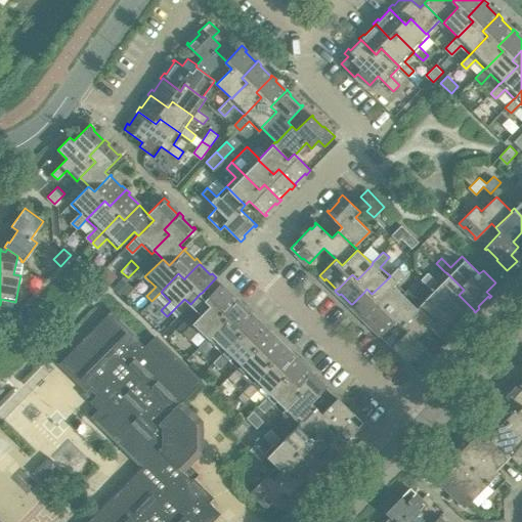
[(402,294),(405,292),(395,281),(404,272),(398,266),(390,275),(390,276),(372,294),(366,289),(364,292),(352,304),(351,304),(349,305),(354,309),(355,308),(365,318),(366,319),(379,306),(382,304),(387,309),(402,294)]
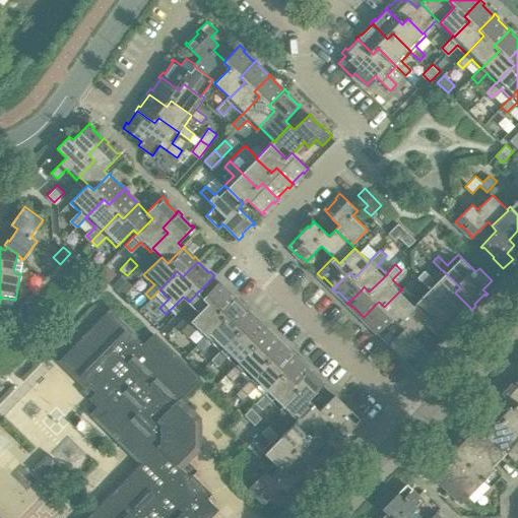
[(443,270),(442,270),(433,279),(424,270),(417,276),(427,285),(430,288),(431,287),(446,303),(441,308),(448,314),(456,323),(455,323),(457,325),(461,320),(460,319),(470,309),(470,308),(462,300),(455,293),(460,287),(443,270)]
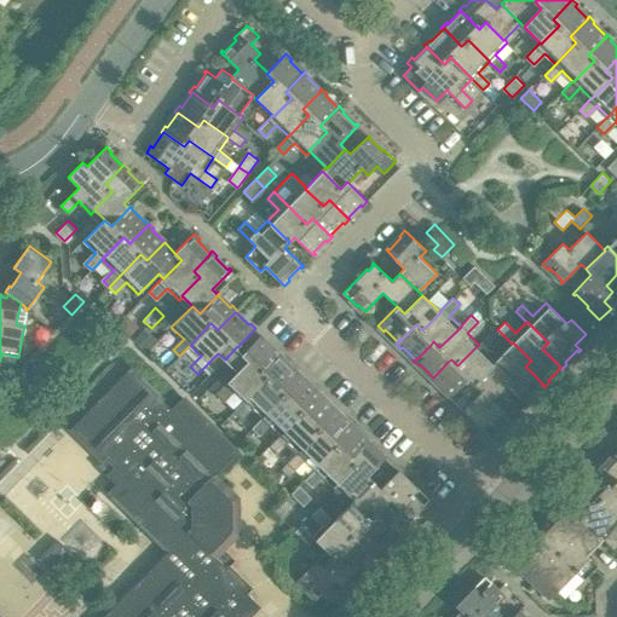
[(278,355),(277,353),(265,341),(267,339),(261,334),(244,352),(242,353),(240,351),(236,347),(225,359),(228,363),(230,365),(237,372),(228,381),(215,392),(224,399),(235,388),(246,399),(248,396),(266,378),(260,372),(263,370),(278,355)]
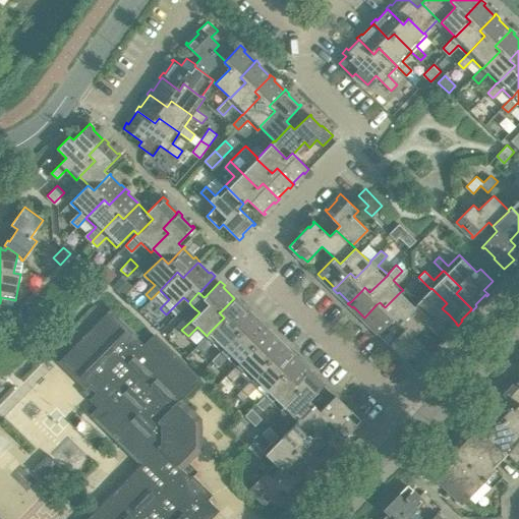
[(431,288),(430,289),(417,303),(433,318),(426,324),(426,325),(434,331),(443,340),(448,336),(446,335),(456,324),(457,324),(449,314),(442,308),(447,303),(431,288)]
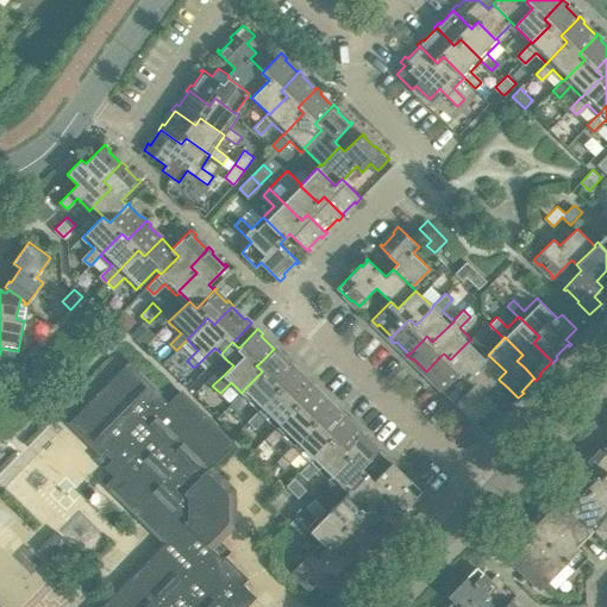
[(487,361),(485,358),(468,342),(450,360),(444,354),(440,356),(426,371),(425,370),(424,371),(429,377),(431,375),(443,387),(440,389),(443,390),(460,374),(461,371),(468,379),(487,361)]
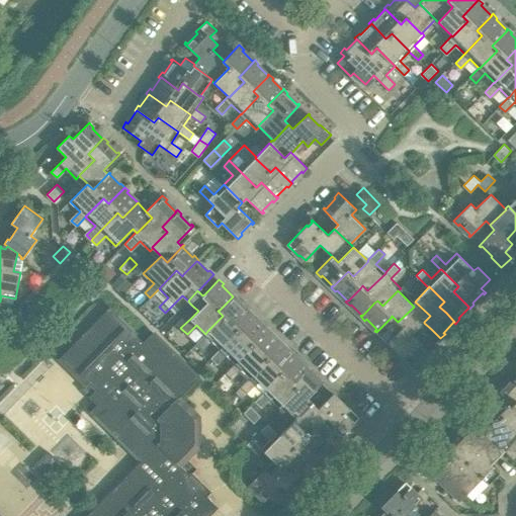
[(248,311),(247,310),(237,299),(238,298),(234,293),(232,295),(233,296),(220,310),(218,311),(223,316),(207,331),(205,334),(196,343),(201,348),(210,339),(220,348),(221,348),(223,346),(238,331),(233,326),(234,324),(248,311)]
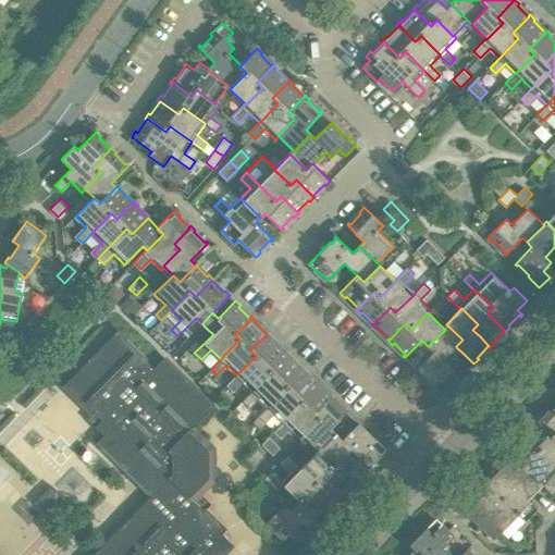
[(451,366),(444,359),(456,347),(456,346),(463,340),(446,324),(443,328),(445,330),(428,346),(433,352),(417,369),(418,370),(420,368),(424,372),(422,374),(433,384),(444,395),(449,390),(456,382),(455,381),(460,375),(451,366)]
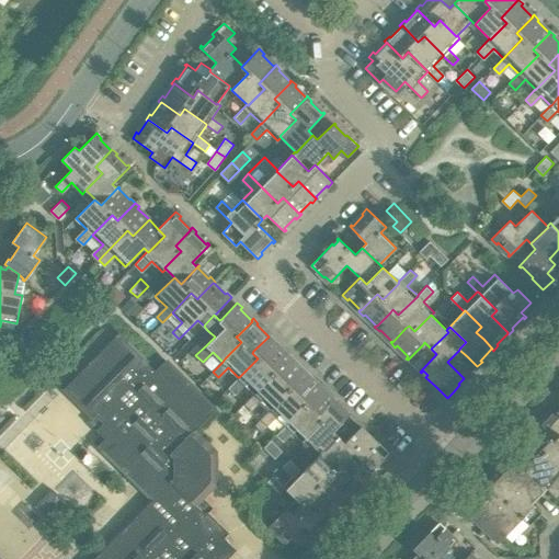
[(92,558),(1,558),(0,558),(219,558),(230,549),(221,540),(229,532),(207,511),(205,513),(195,504),(208,490),(216,482),(216,451),(208,443),(195,430),(216,409),(166,360),(155,371),(147,363),(149,362),(118,331),(64,388),(94,418),(97,414),(104,423),(97,430),(104,437),(98,444),(152,498),(92,558)]
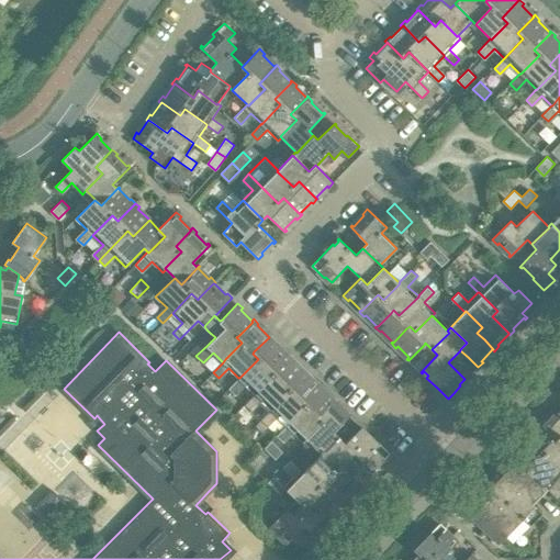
[(284,353),(283,351),(272,340),(275,339),(269,335),(268,336),(269,337),(254,351),(253,354),(258,359),(242,376),(239,378),(228,389),(235,394),(245,384),(254,393),(255,394),(258,391),(273,374),(268,369),(270,367),(284,353)]
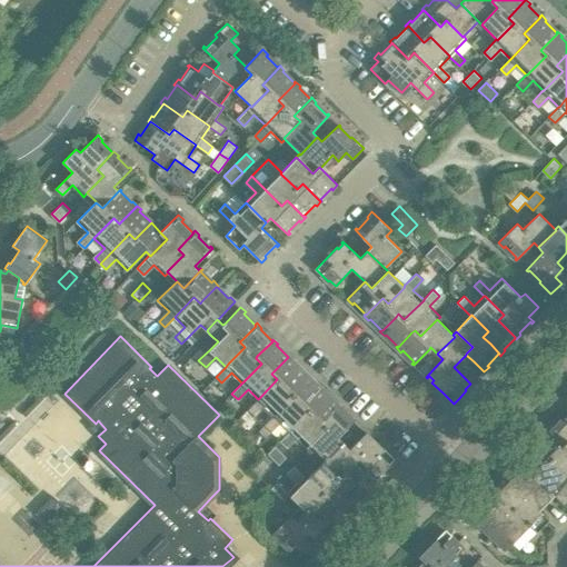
[(305,372),(304,372),(292,361),(294,359),(289,355),(287,356),(288,357),(274,371),(271,374),(277,379),(261,396),(258,399),(248,409),(254,415),(264,405),(274,414),(274,415),(275,415),(277,413),(294,395),(288,389),(290,388),(305,372)]
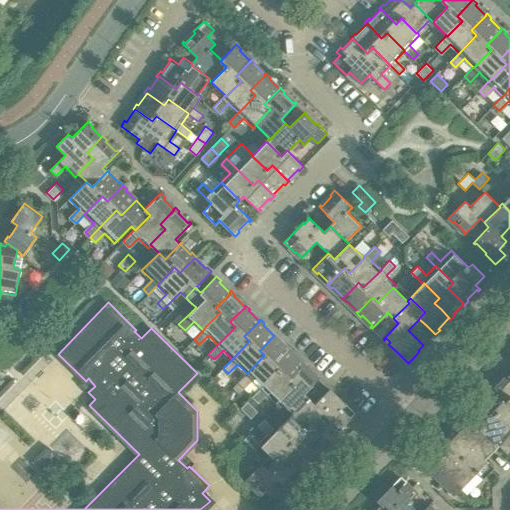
[(288,350),(287,349),(277,339),(279,338),(274,333),(273,335),(274,335),(261,349),(259,350),(264,355),(249,371),(247,373),(246,373),(238,382),(243,387),(252,378),(261,387),(264,385),(279,370),(274,365),(275,363),(288,350)]
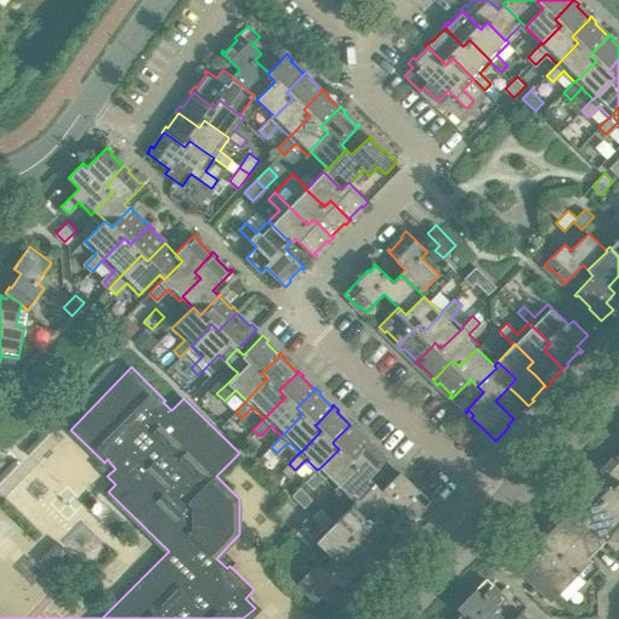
[(339,484),(356,466),(350,460),(361,449),(368,442),(367,441),(355,429),(356,427),(351,421),(348,424),(350,425),(334,441),(333,443),(339,449),(321,467),(317,470),(306,481),(313,488),(323,477),(335,488),(336,489),(339,486),(339,484)]
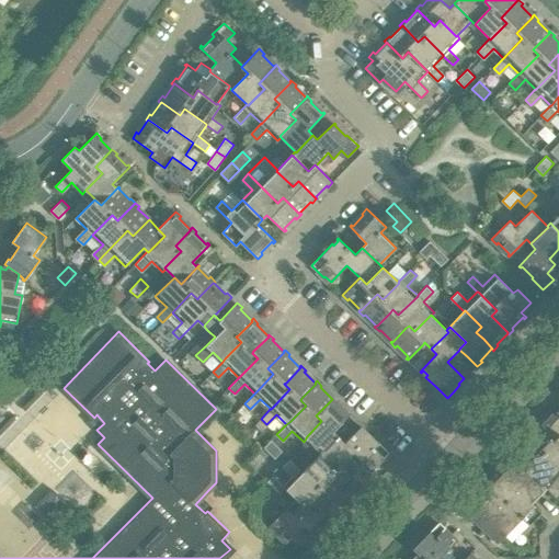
[(348,413),(337,403),(338,401),(332,397),(331,398),(332,399),(326,406),(316,415),(321,421),(306,437),(306,438),(321,453),(339,436),(333,431),(342,422),(351,414),(349,412),(348,413)]
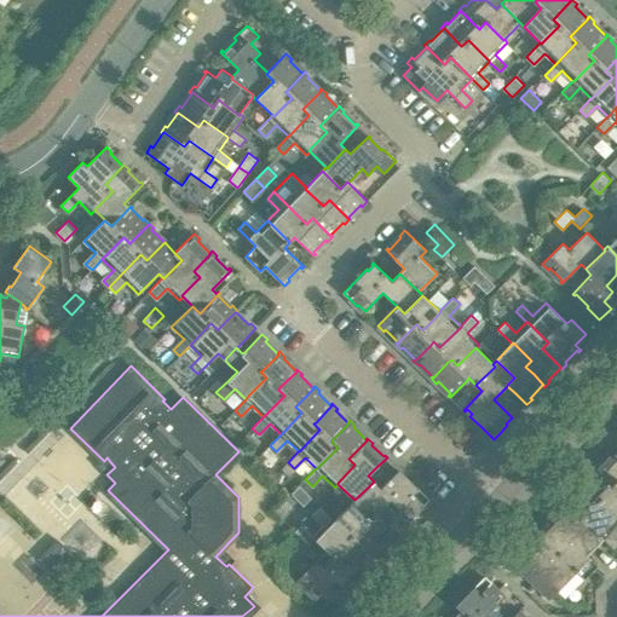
[(616,456),(609,450),(606,451),(609,454),(597,466),(595,463),(590,468),(610,488),(616,482),(616,456)]
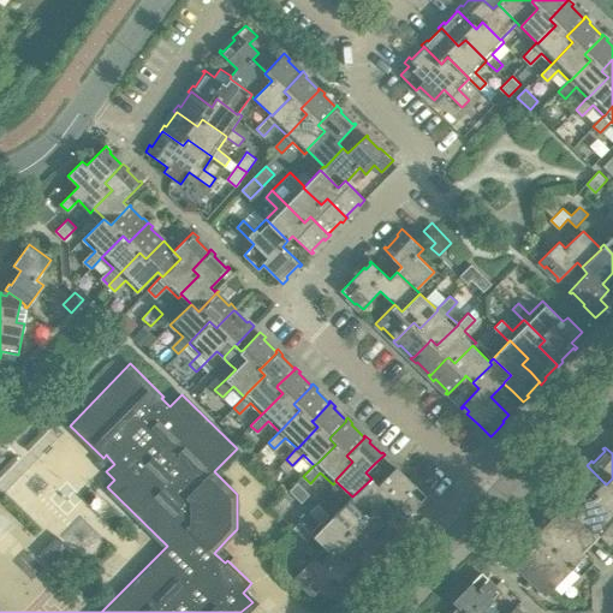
[(606,484),(587,465),(585,466),(588,468),(576,480),(573,478),(570,483),(589,503),(596,495),(612,512),(612,478),(606,484)]
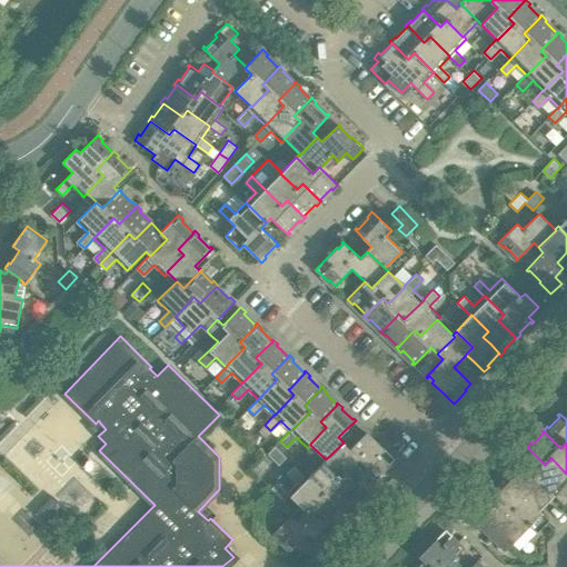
[(386,449),(374,437),(371,439),(367,435),(369,433),(367,431),(350,448),(344,443),(326,459),(322,463),(339,479),(346,473),(359,460),(368,470),(375,476),(381,470),(383,471),(389,465),(395,458),(386,449)]
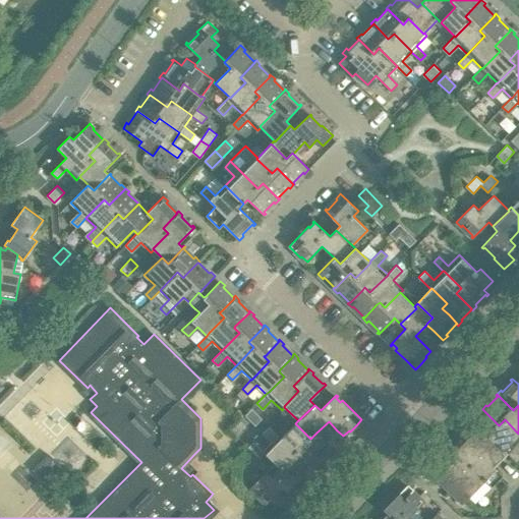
[(255,425),(263,418),(252,408),(245,415),(255,425)]
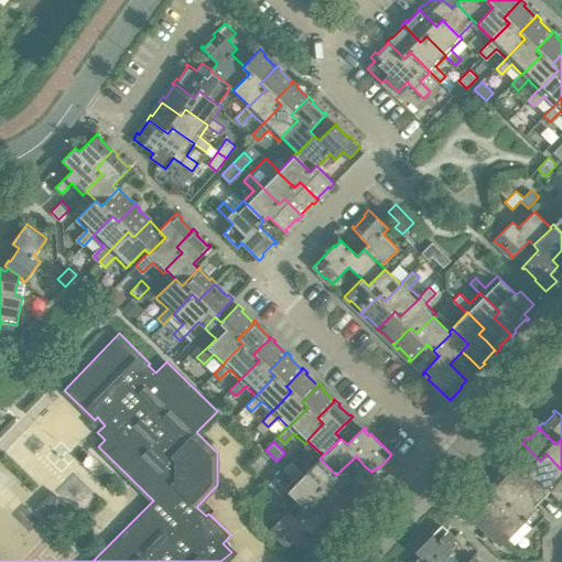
[(561,469),(547,454),(540,461),(522,443),(521,443),(522,445),(511,456),(510,454),(506,458),(525,477),(531,471),(550,489),(549,490),(559,500),(561,497),(561,490),(554,484),(561,476),(561,469)]
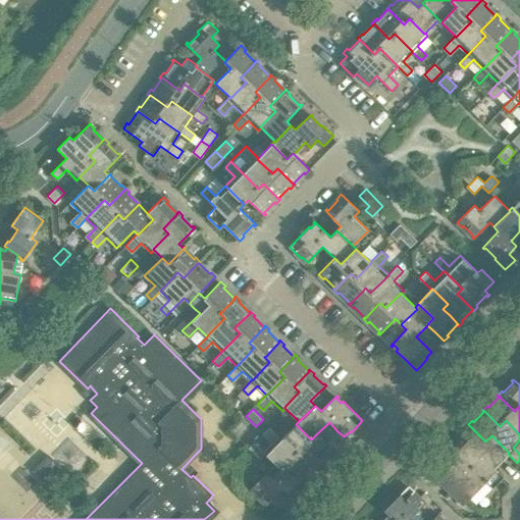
[(231,430),(239,437),(249,426),(242,420),(231,430)]
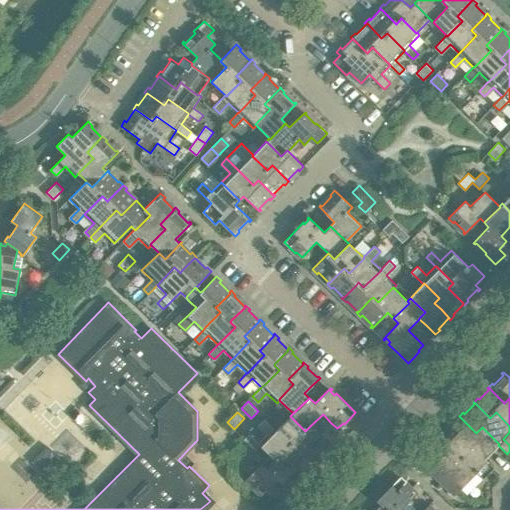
[(314,428),(311,425),(305,431),(290,416),(276,430),(275,430),(290,445),(296,440),(299,443),(311,455),(311,454),(321,444),(323,445),(327,441),(314,428)]
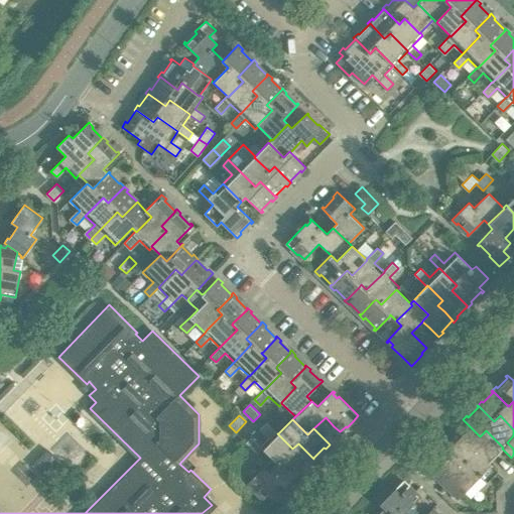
[(503,447),(486,430),(480,436),(463,419),(462,420),(464,421),(456,429),(455,428),(441,441),(454,453),(444,462),(432,451),(421,463),(443,484),(446,481),(451,485),(447,488),(459,499),(481,476),(488,482),(498,471),(489,463),(502,448),(503,447)]
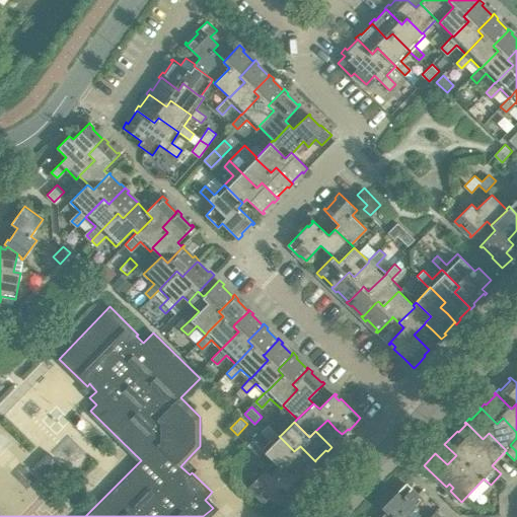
[(294,451),(279,436),(280,436),(268,424),(263,430),(272,439),(263,448),(262,449),(265,452),(279,466),(280,467),(285,460),(289,464),(302,477),(302,476),(301,474),(311,464),(312,466),(317,461),(315,460),(315,461),(303,449),(300,446),(294,451)]
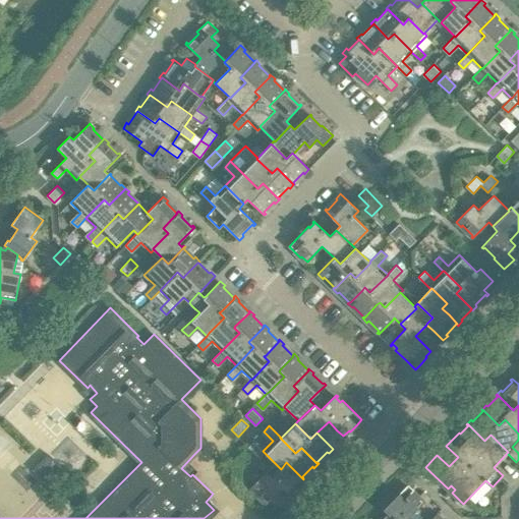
[(266,454),(263,451),(264,450),(254,441),(248,446),(262,459),(266,454)]
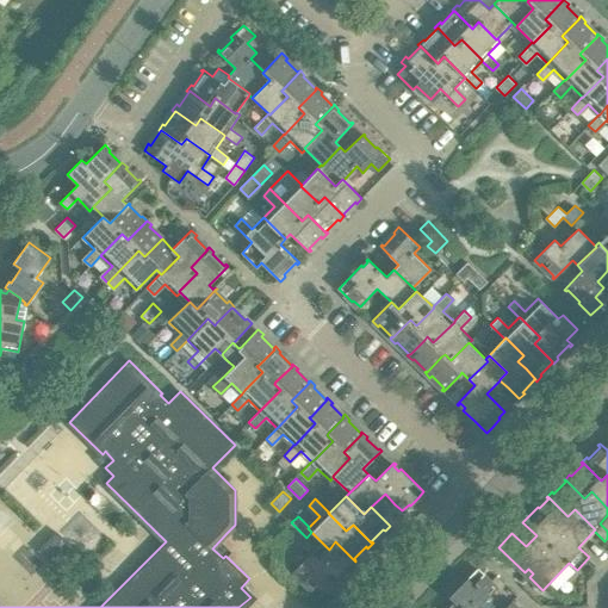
[(63,552),(70,544),(57,531),(38,550),(53,564),(63,552)]
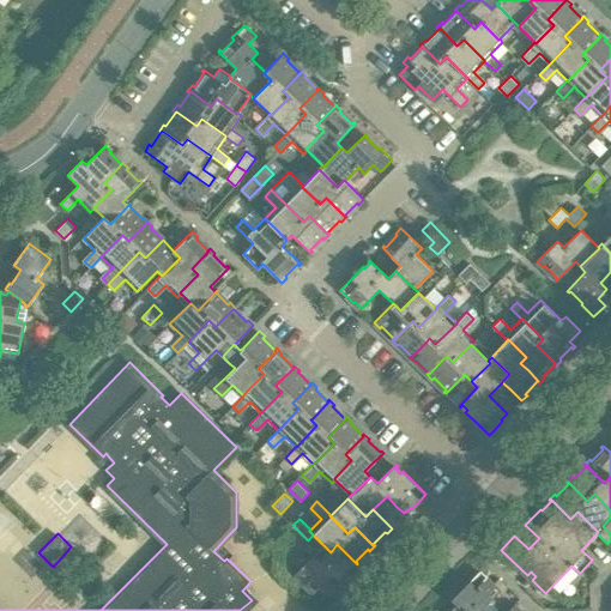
[(338,581),(355,563),(356,564),(357,564),(349,556),(342,549),(337,544),(331,552),(330,551),(320,561),(314,555),(294,575),(298,580),(301,579),(313,591),(312,592),(313,593),(331,575),(338,581)]
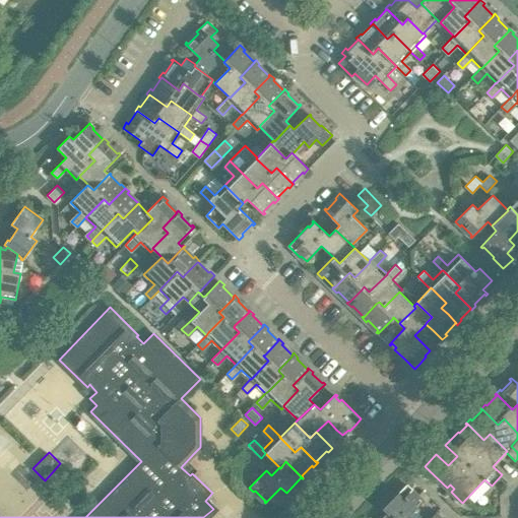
[(416,509),(424,501),(417,496),(418,495),(414,491),(407,483),(400,491),(399,492),(383,508),(392,517),(410,517),(408,516),(416,509)]
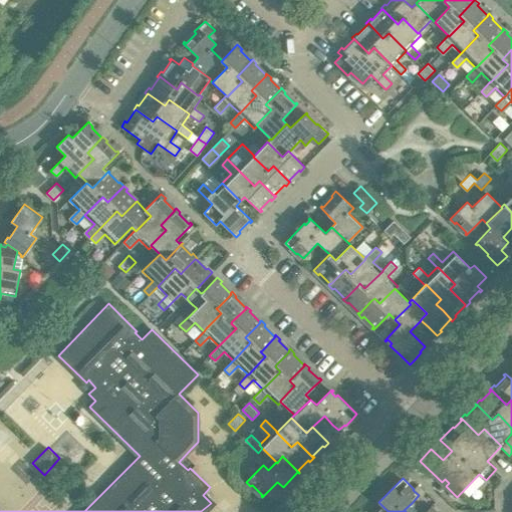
[(388,511),(378,502),(377,503),(382,507),(376,511),(388,511)]
